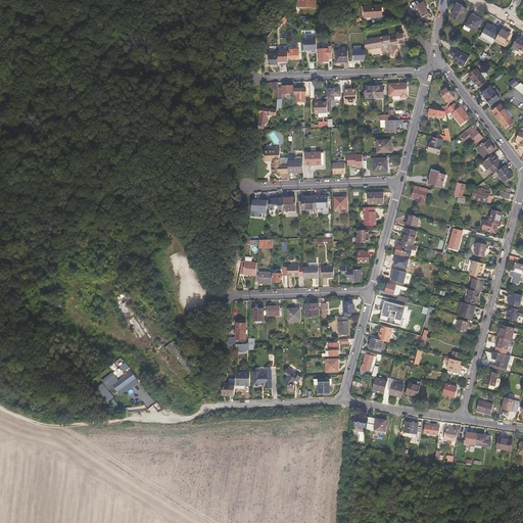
[(412,9),(420,20),(428,13),(424,8),(426,6),(422,1),(412,9)]
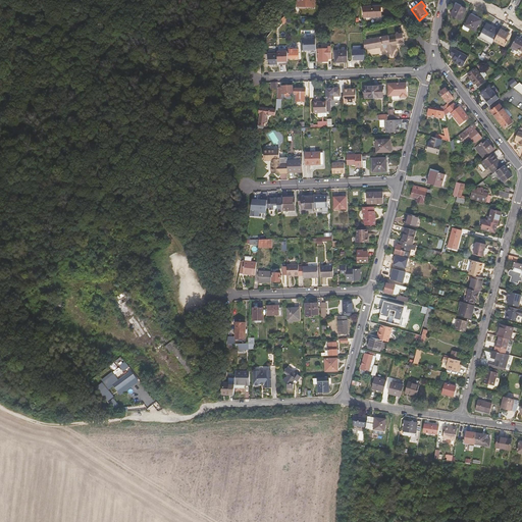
[(456,4),(451,14),(460,20),(466,9),(456,4)]
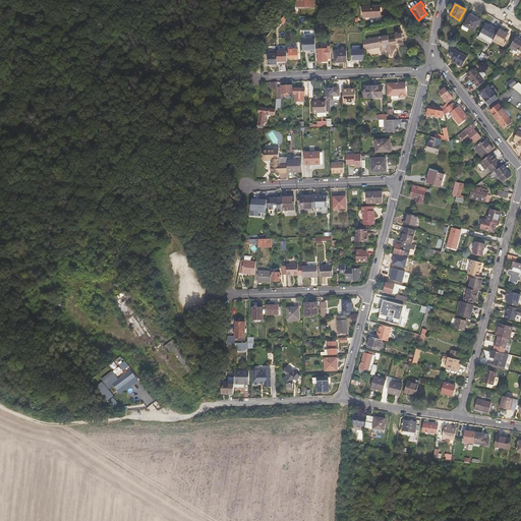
[(363,7),(364,17),(371,17),(382,16),(381,6),(363,7)]
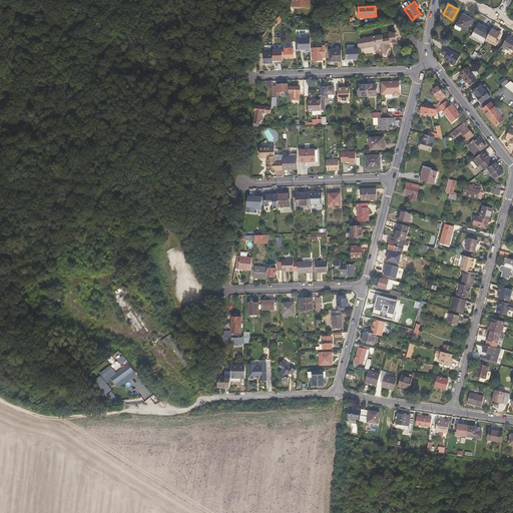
[(456,25),(467,30),(473,19),(462,14),(456,25)]
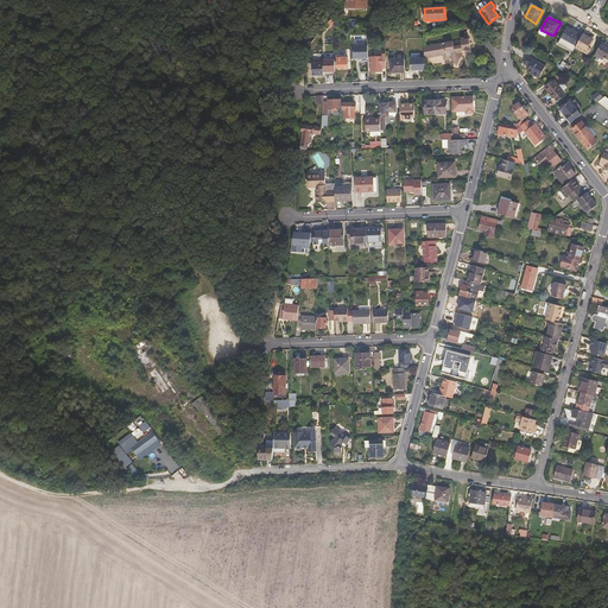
[(331,19),(316,33),(318,36),(320,35),(321,36),(334,24),(334,19),(331,19)]
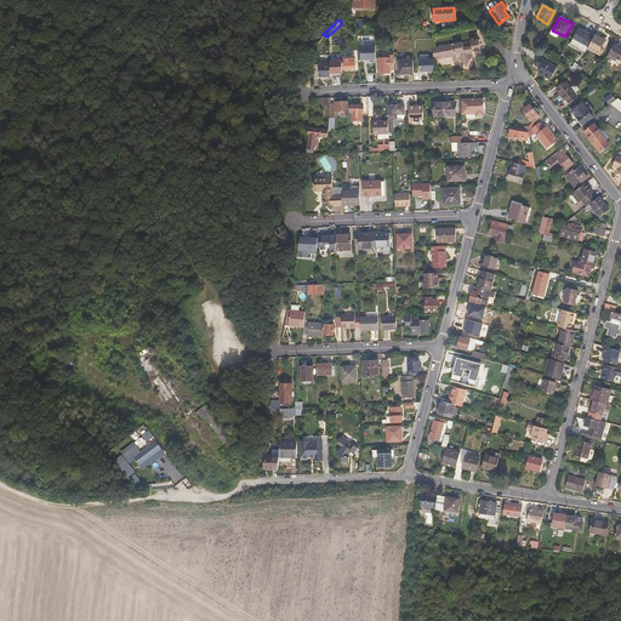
[(579,28),(573,40),(587,49),(594,36),(579,28)]
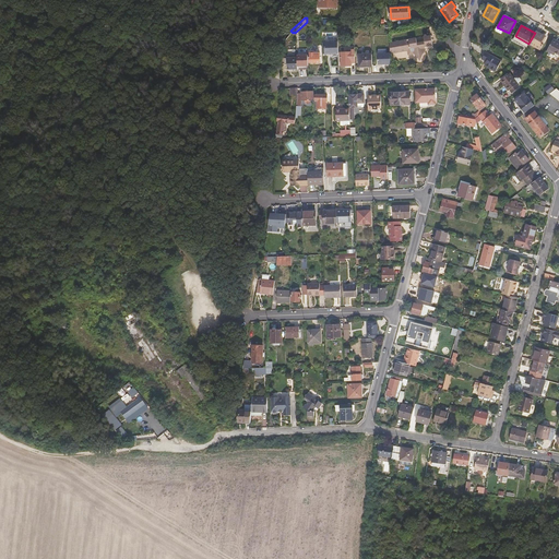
[(528,44),(540,49),(543,44),(542,43),(545,37),(535,32),(535,33),(528,44)]
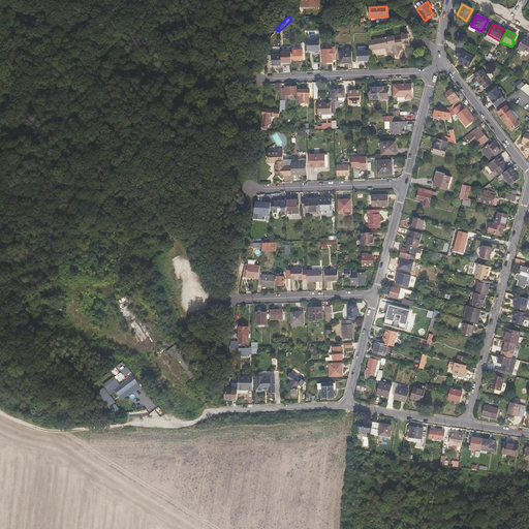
[(394,39),(393,38),(389,39),(390,41),(385,41),(385,39),(369,41),(369,52),(385,50),(385,54),(392,53),(395,57),(398,56),(399,53),(400,53),(402,49),(401,49),(402,47),(404,47),(404,49),(409,48),(408,36),(402,37),(401,38),(394,39)]
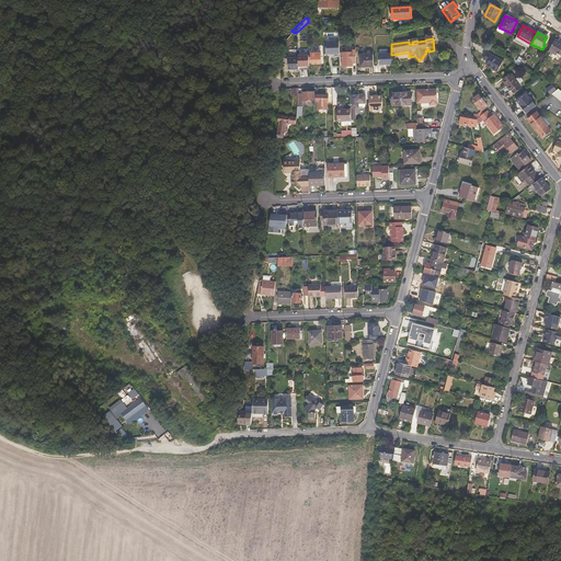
[(560,42),(556,39),(549,50),(554,55),(557,53),(560,55),(560,42)]
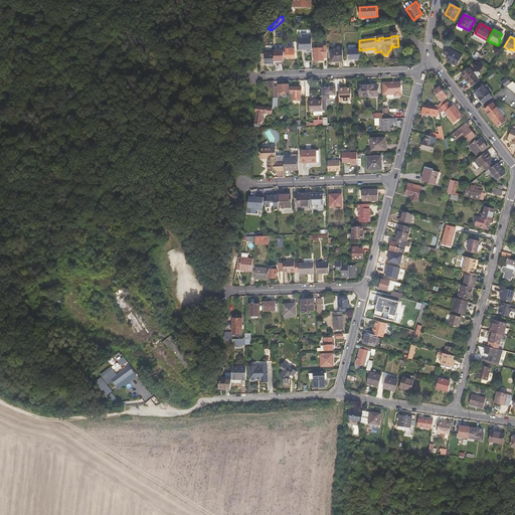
[(313,49),(312,37),(300,37),(300,49),(313,49)]
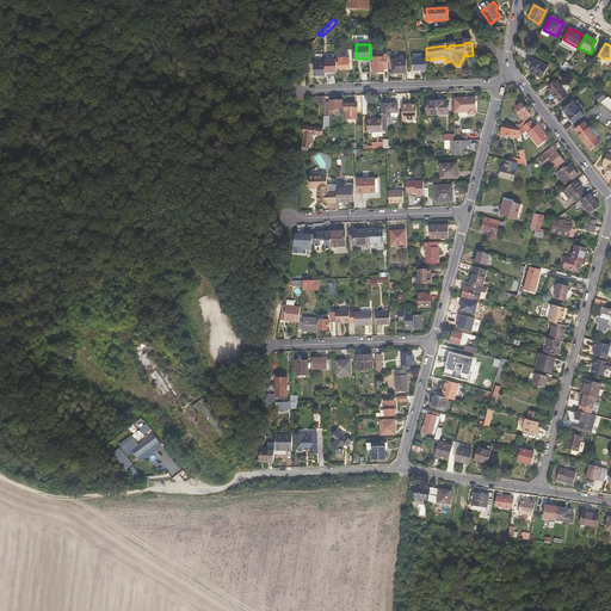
[(426,69),(425,57),(412,59),(413,69),(426,69)]
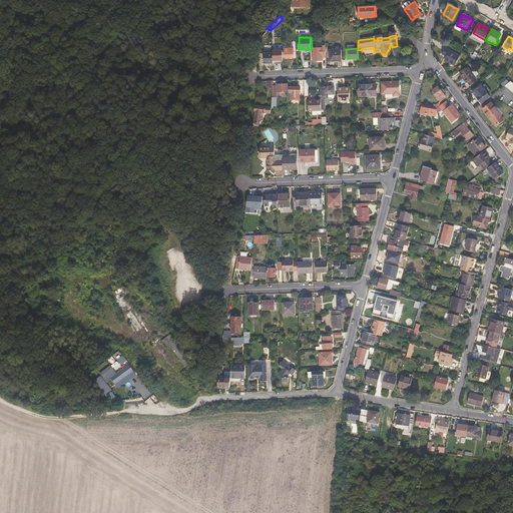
[(446,54),(443,59),(453,65),(459,56),(445,48),(442,52),(446,54)]
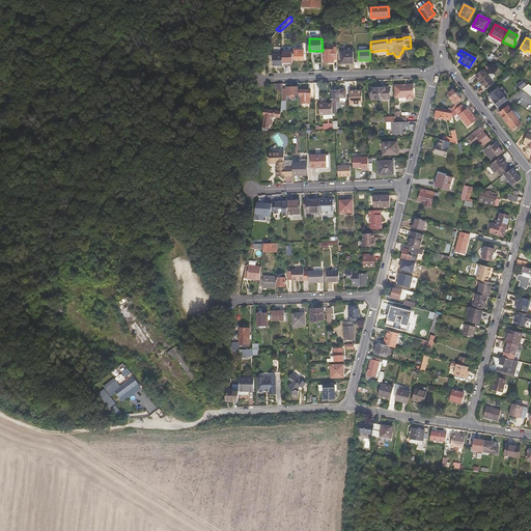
[(283,65),(283,62),(294,62),(292,51),(283,51),(283,54),(273,54),(274,65),(283,65)]
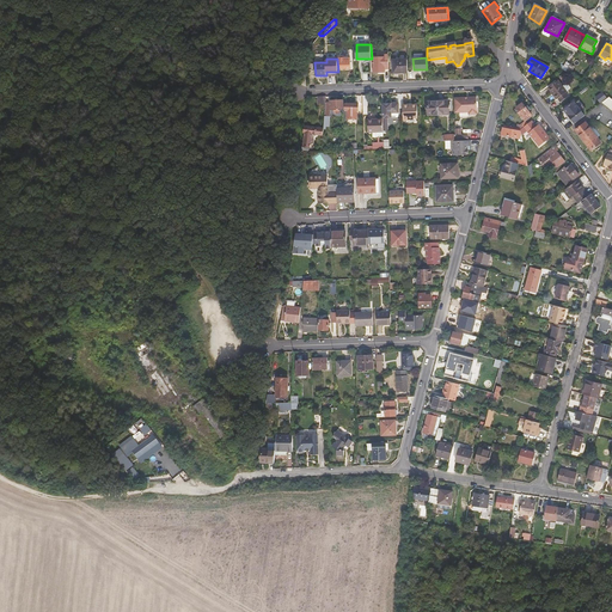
[(338,59),(338,68),(340,68),(349,68),(350,68),(350,59),(338,59)]
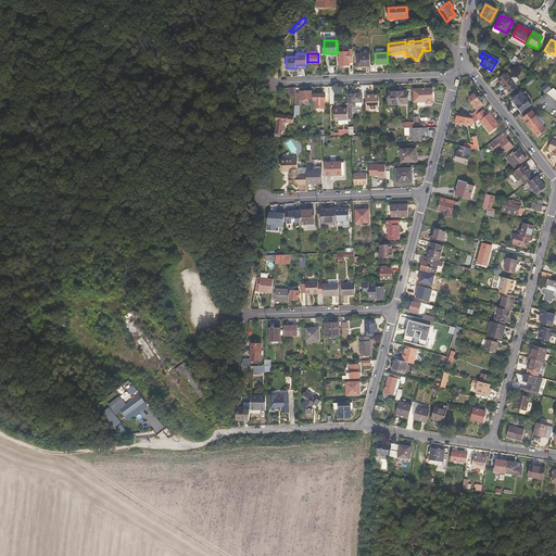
[(357,54),(357,66),(370,66),(369,54),(357,54)]
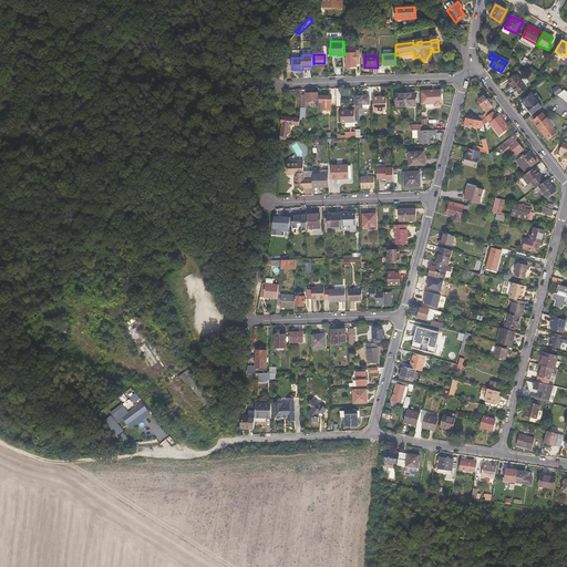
[(344,59),(346,68),(357,66),(357,62),(354,62),(354,58),(344,59)]
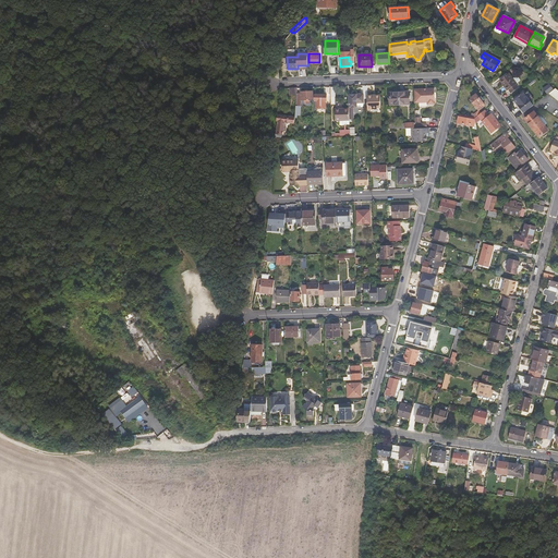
[(500,81),(508,91),(509,91),(513,96),(521,91),(516,84),(521,81),(518,76),(517,76),(512,80),(508,74),(500,81)]
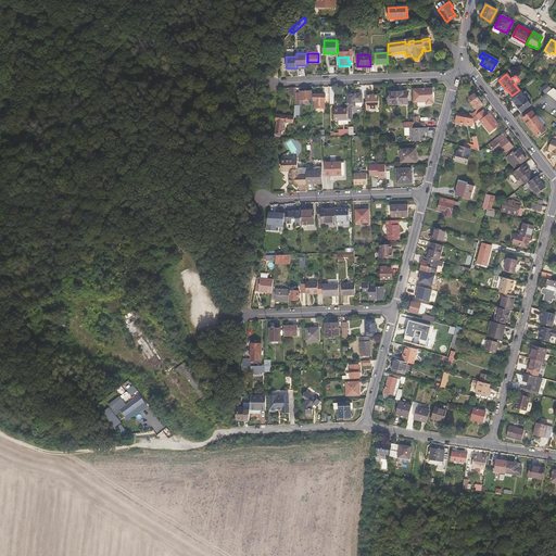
[(546,93),(555,100),(555,90),(553,88),(546,93)]
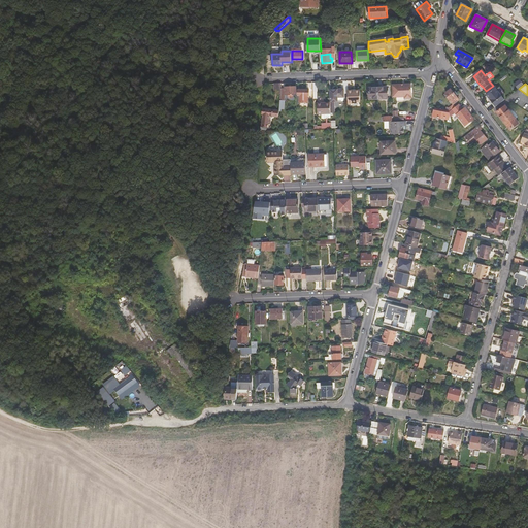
[(376,86),(377,95),(387,95),(386,85),(376,86)]
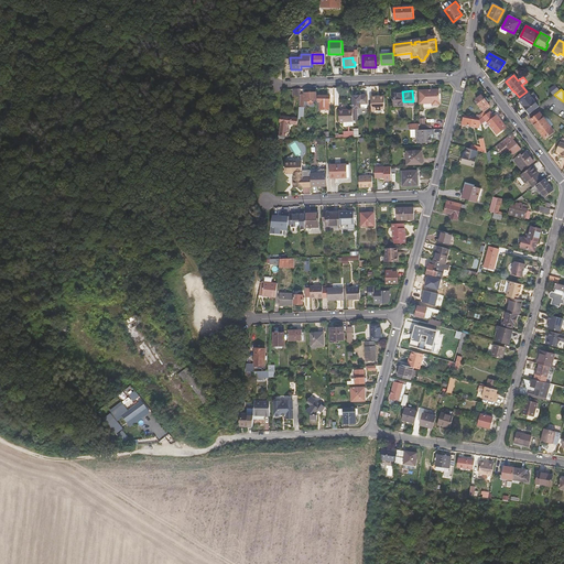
[(427,90),(418,91),(419,105),(432,105),(433,106),(437,106),(438,104),(438,90),(431,90),(431,91),(427,91),(427,90)]
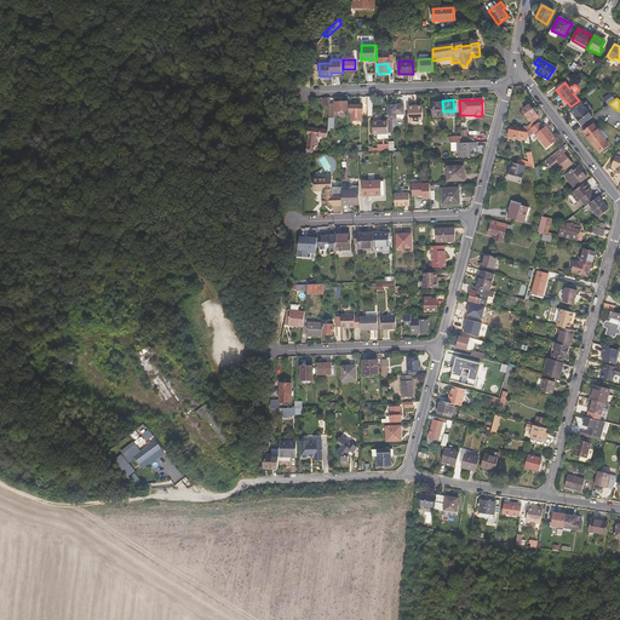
[(432,101),(432,113),(443,112),(442,101),(432,101)]
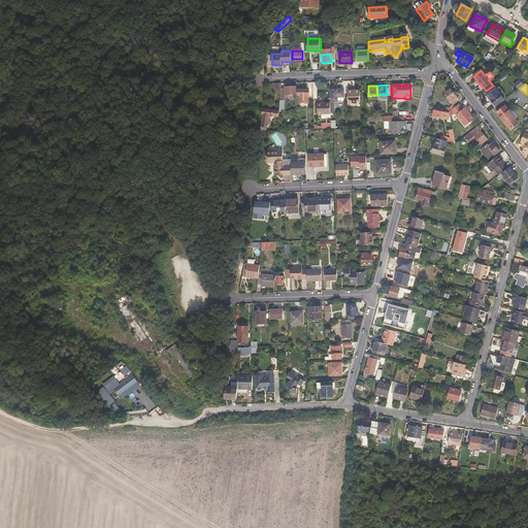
[(282,88),(282,92),(282,94),(282,100),(279,100),(278,108),(284,108),(285,94),(295,94),(295,87),(285,87),(285,88),(282,88)]
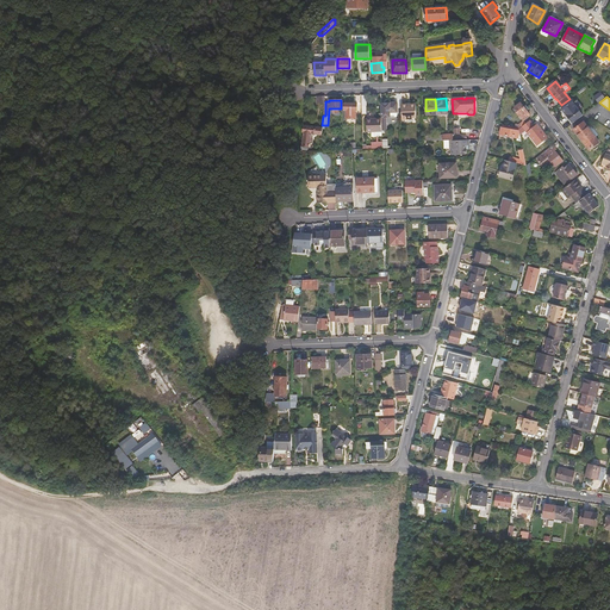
[(572,101),(561,110),(570,120),(580,111),(572,101)]
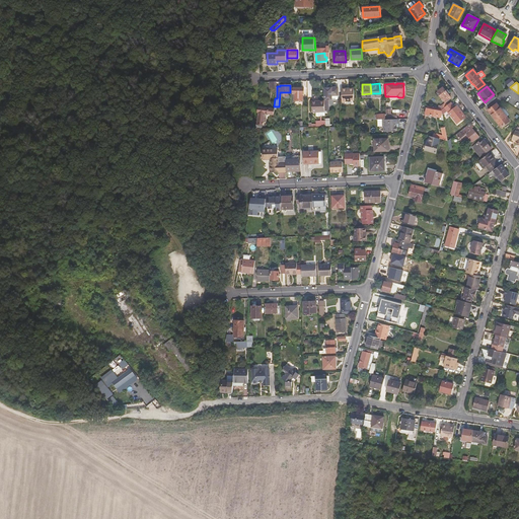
[(324,88),(324,99),(327,99),(328,96),(338,95),(338,87),(324,88)]
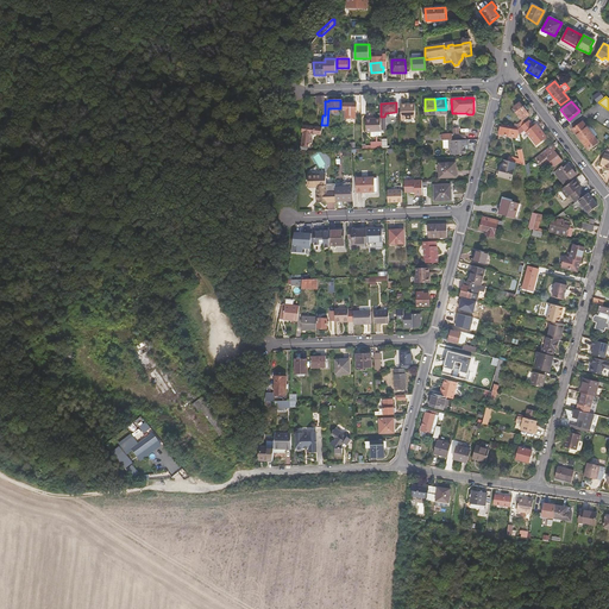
[(341,104),(341,120),(345,120),(345,118),(355,118),(355,111),(356,111),(357,104),(341,104)]
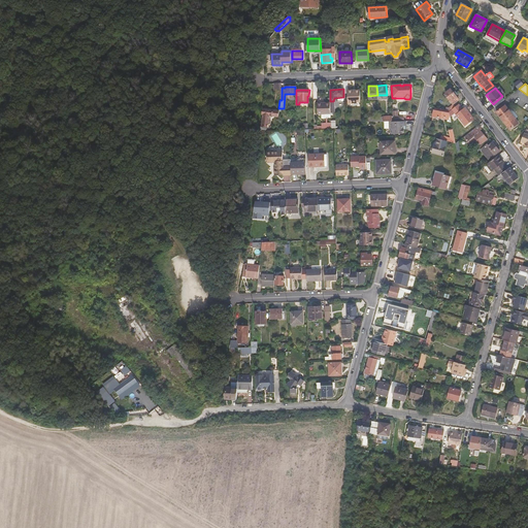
[(448,98),(454,105),(459,100),(451,90),(446,93),(449,97),(448,98)]
